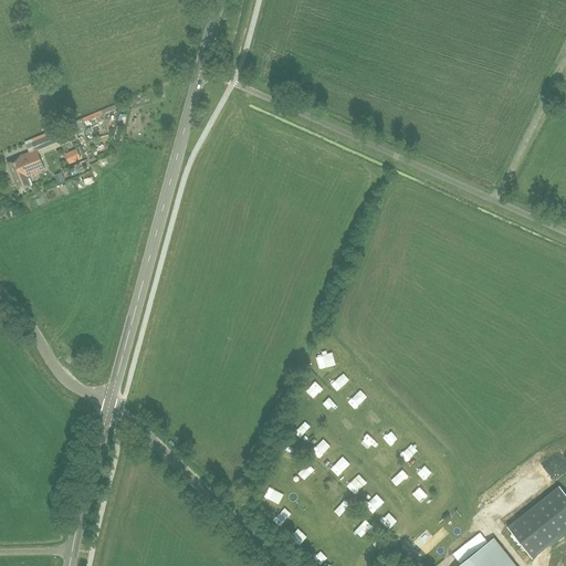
[(32,143),(37,152),(75,135),(72,126),(71,123),(31,139),(32,143)]
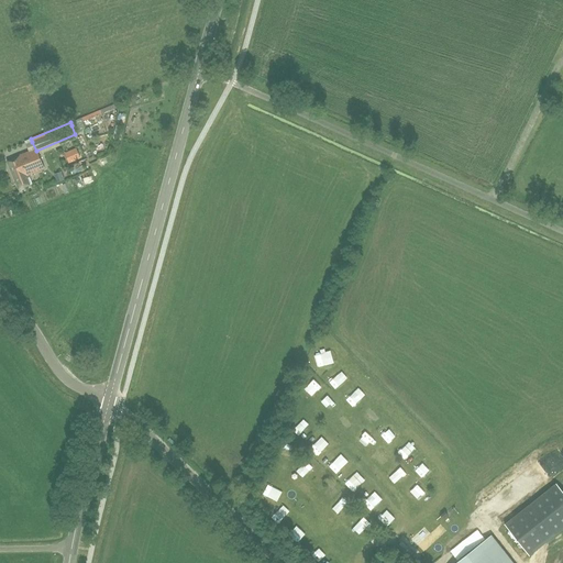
[(70,162),(81,157),(78,147),(67,151),(70,162)]
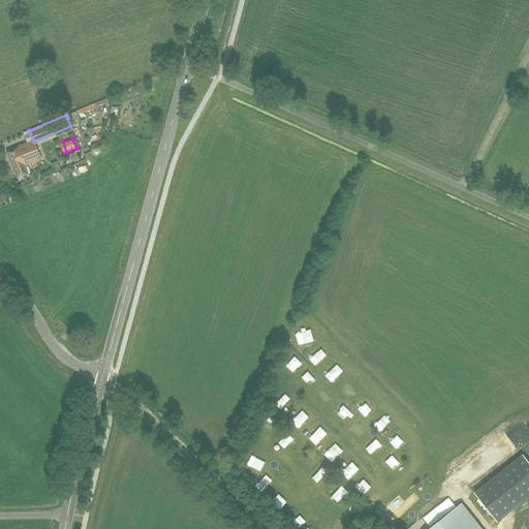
[(40,156),(34,142),(22,147),(21,146),(6,151),(18,177),(29,172),(26,163),(40,156)]
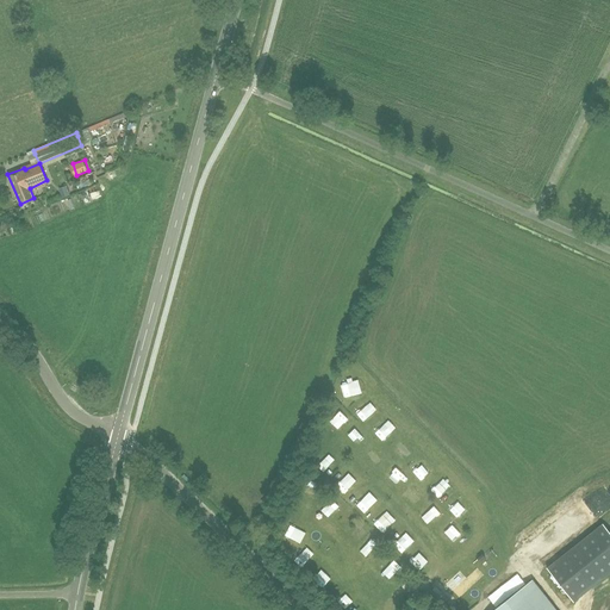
[(342,381),(346,396),(352,394),(348,380),(342,381)]
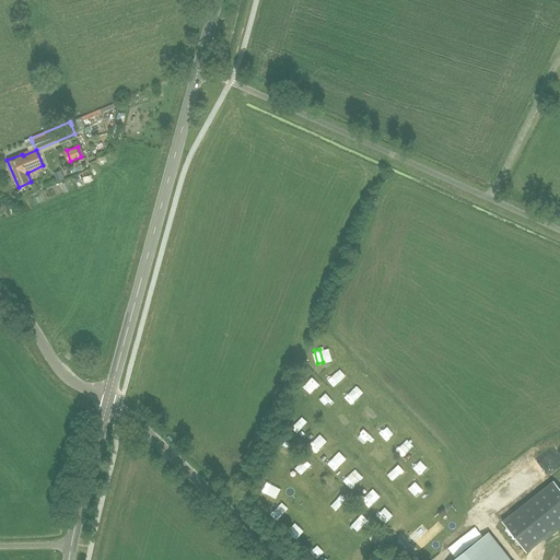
[(334,383),(341,375),(335,368),(327,375),(334,383)]
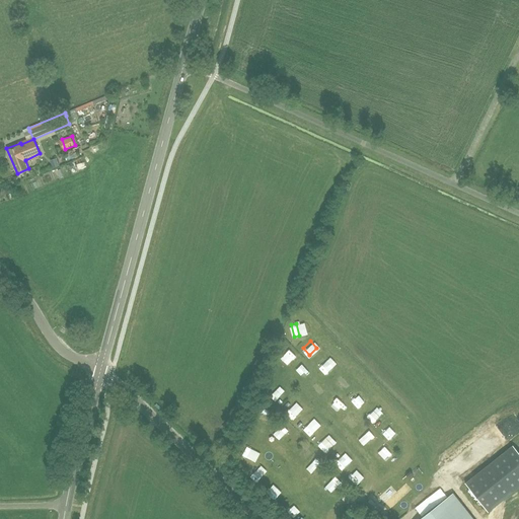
[(291,358),(299,354),(294,343),(286,347),(291,358)]
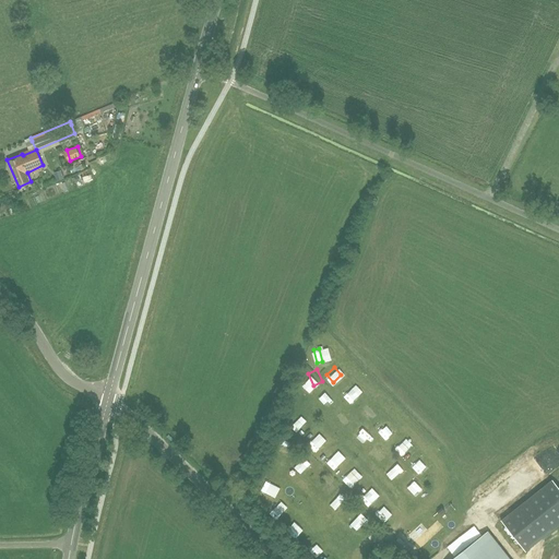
[(320,397),(329,405),(336,397),(328,390),(320,397)]
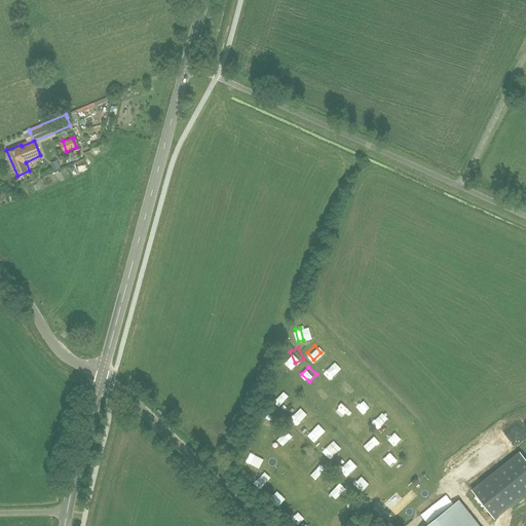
[(338,385),(347,396),(358,385),(349,375),(338,385)]
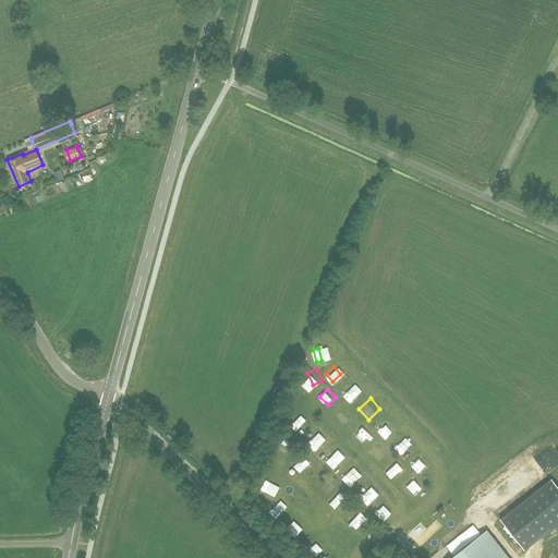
[(344,404),(337,412),(347,423),(354,415),(344,404)]
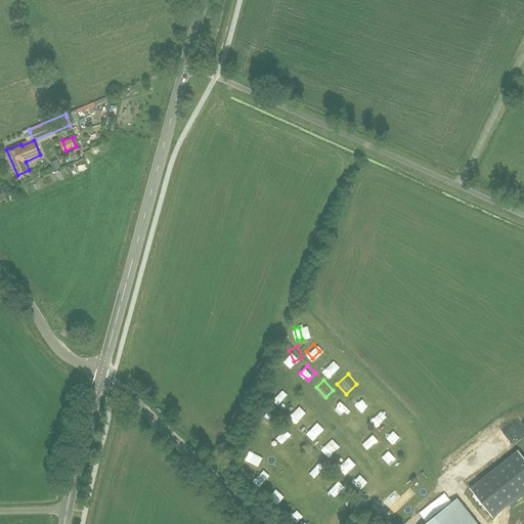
[(366,391),(360,397),(367,405),(374,399),(366,391)]
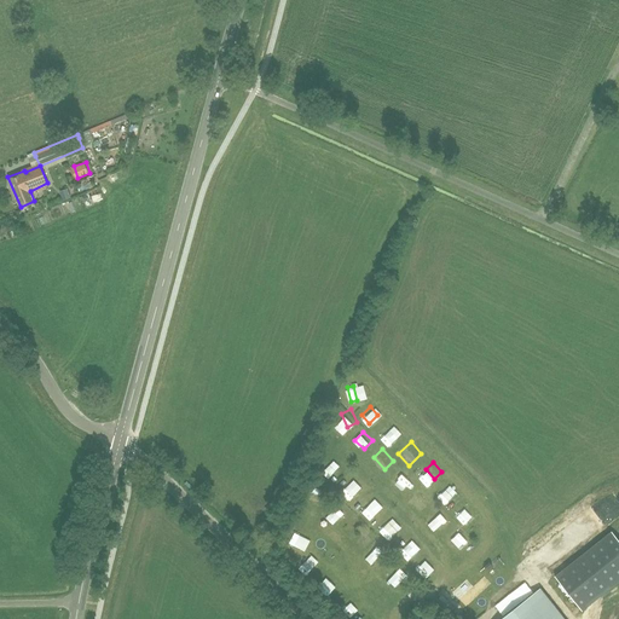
[(428,485),(434,480),(424,469),(418,474),(428,485)]
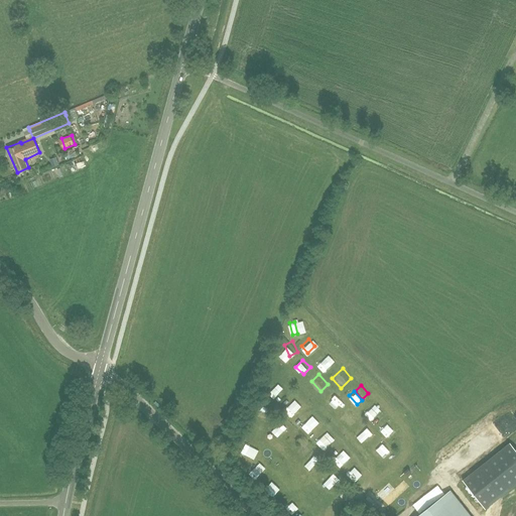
[(283,408),(291,415),(299,408),(292,400),(283,408)]
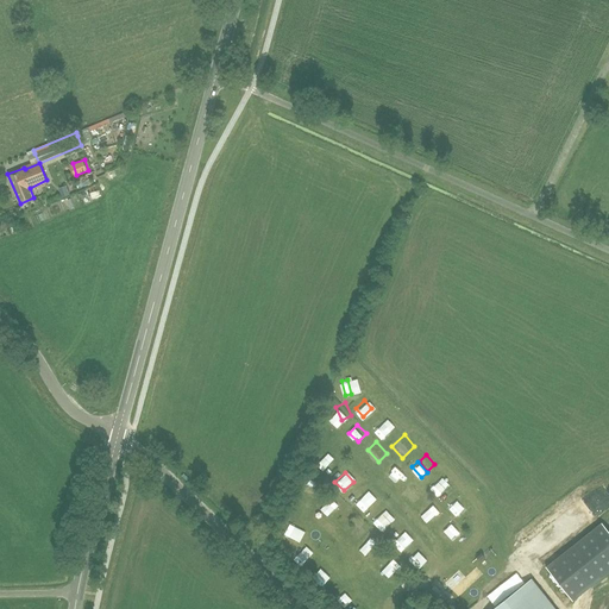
[(414,481),(405,489),(415,502),(425,493),(414,481)]
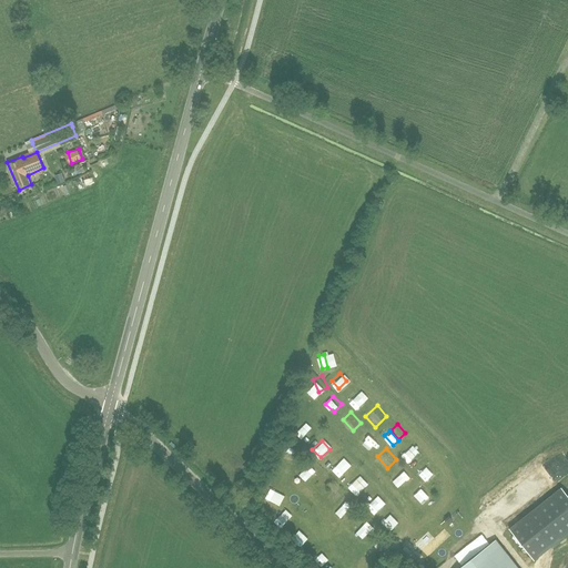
[(554,456),(566,473),(567,469),(567,457),(563,450),(554,456)]
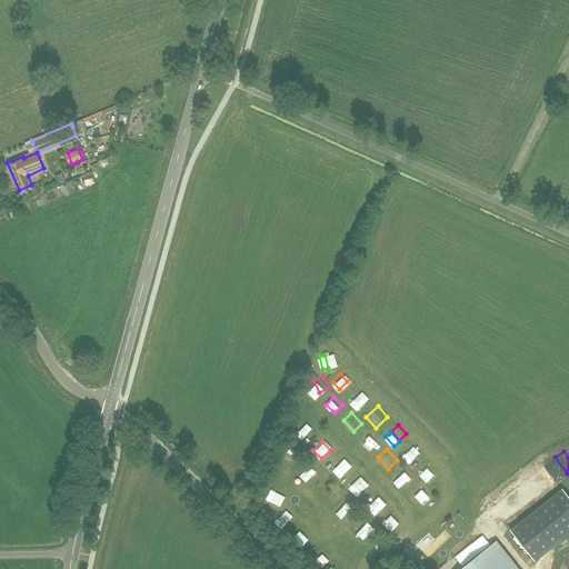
[(343,476),(347,465),(337,460),(332,471),(343,476)]
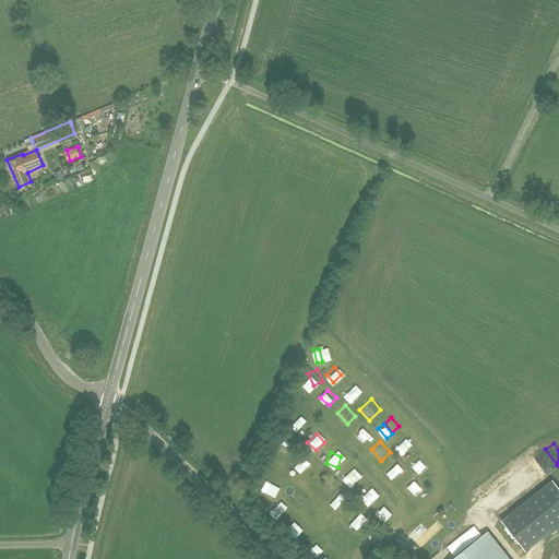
[(299,461),(312,467),(316,462),(302,454),(299,461)]
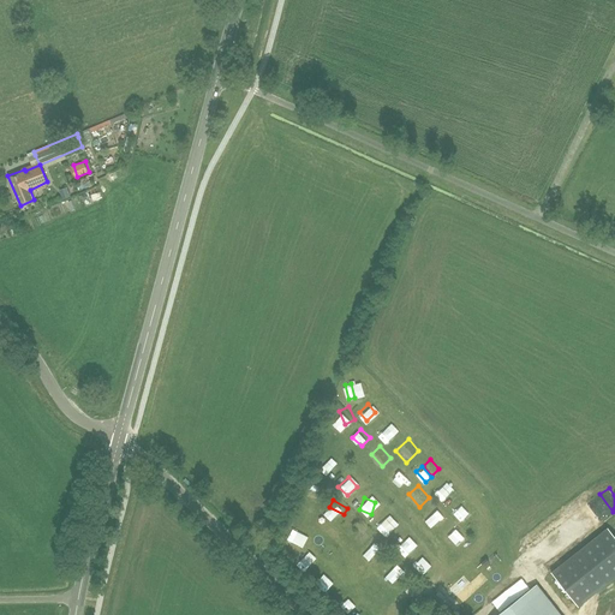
[(454,514),(463,521),(471,512),(463,505),(454,514)]
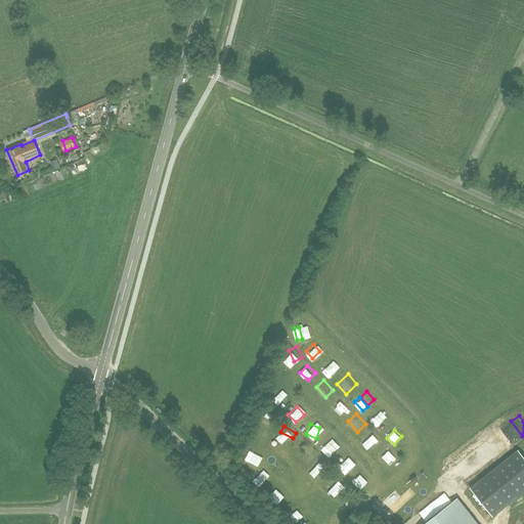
[(376,448),(383,439),(372,431),(364,440),(376,448)]
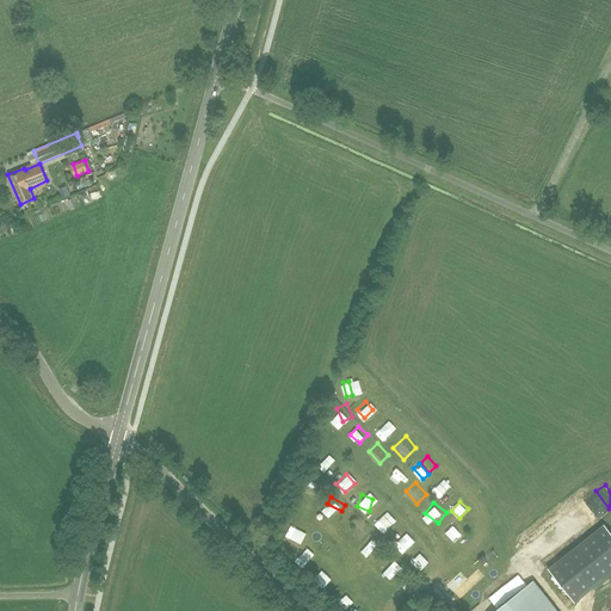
[(386,532),(393,523),(382,514),(375,524),(386,532)]
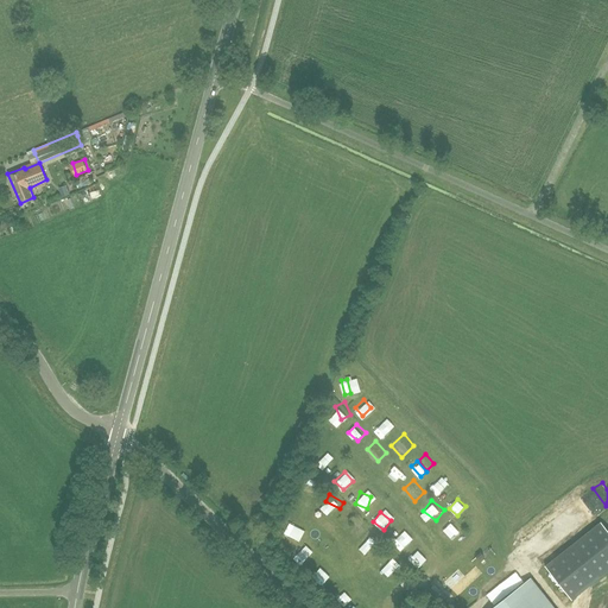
[(359,539),(368,526),(360,520),(350,534),(359,539)]
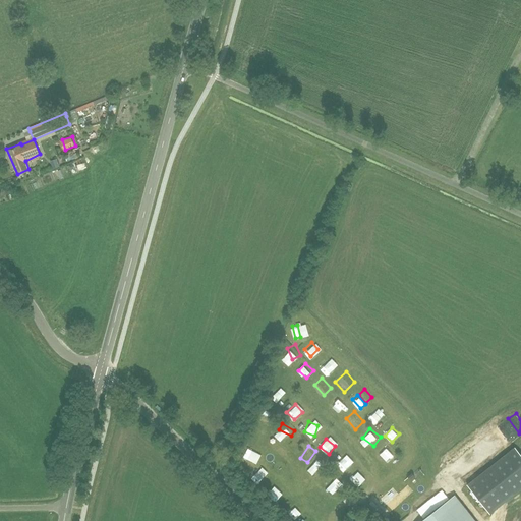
[(520,488),(520,455),(515,448),(467,485),(489,514),(520,488)]
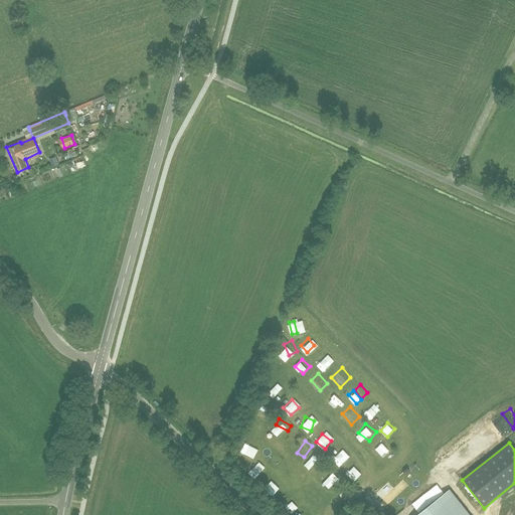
[(333,459),(341,467),(348,459),(340,451),(333,459)]
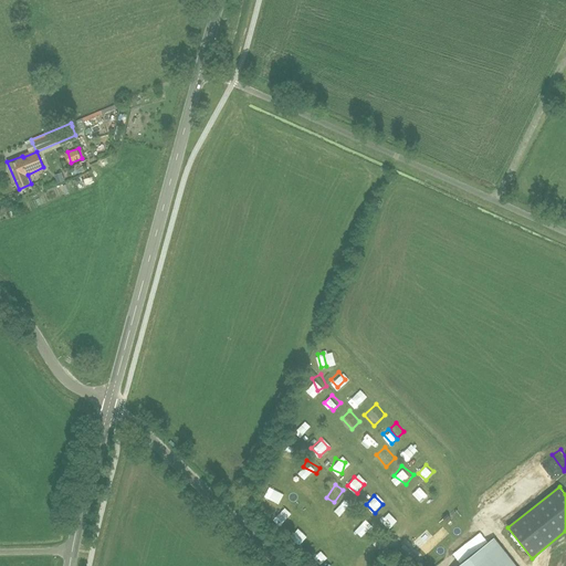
[(346,512),(349,504),(342,501),(338,509),(346,512)]
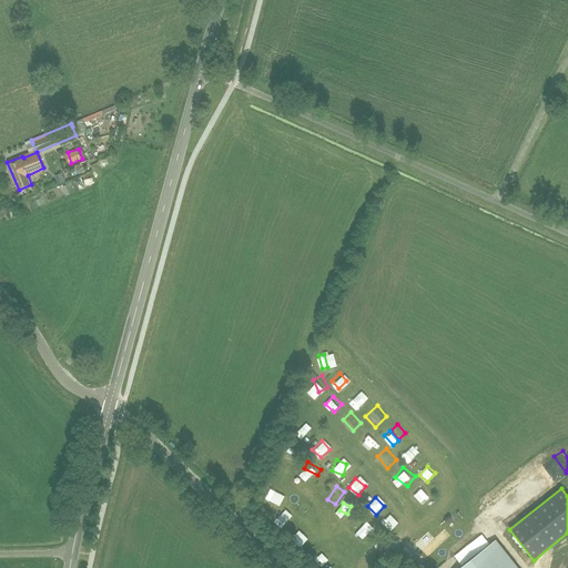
[(447,518),(456,530),(464,524),(455,513),(447,518)]
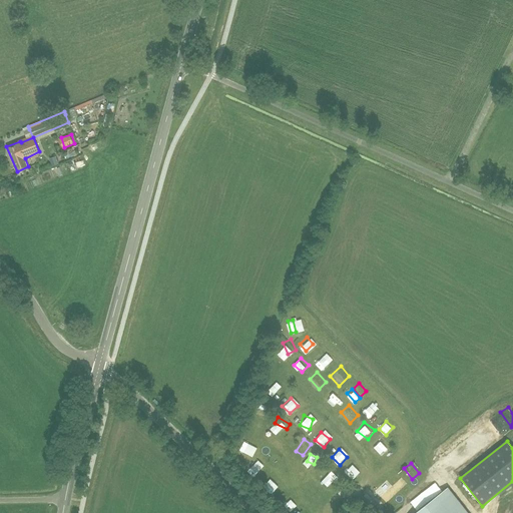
[(353,475),(354,465),(347,464),(345,474),(353,475)]
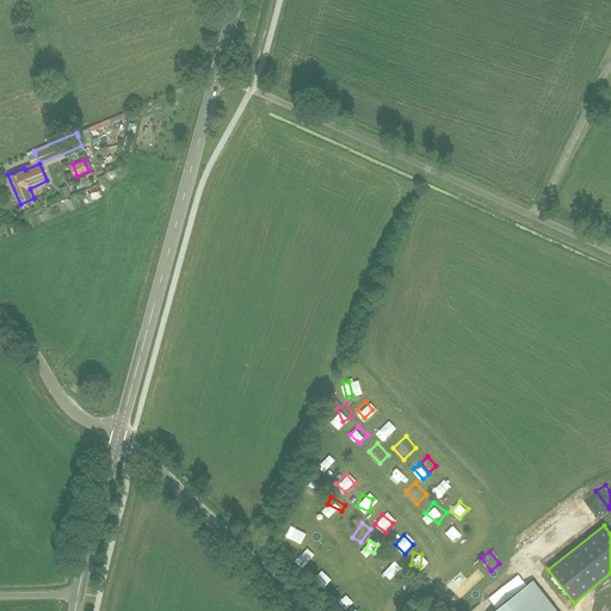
[(457,592),(463,599),(487,576),(481,569),(457,592)]
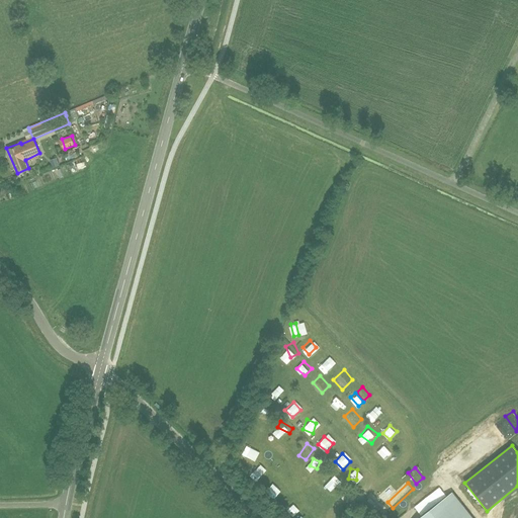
[(270,491),(276,494),(280,488),(274,485),(270,491)]
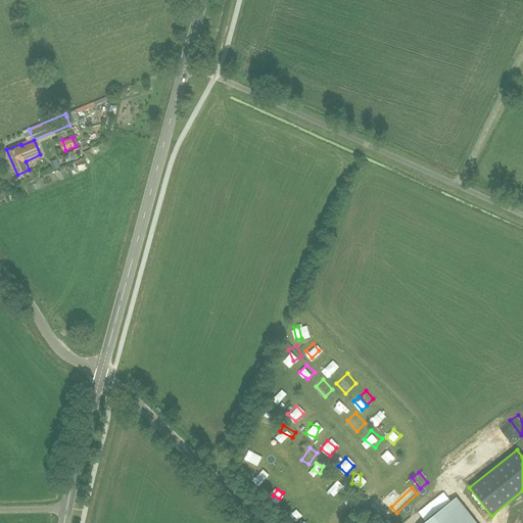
[(476,522),(456,497),(423,522),(476,522)]
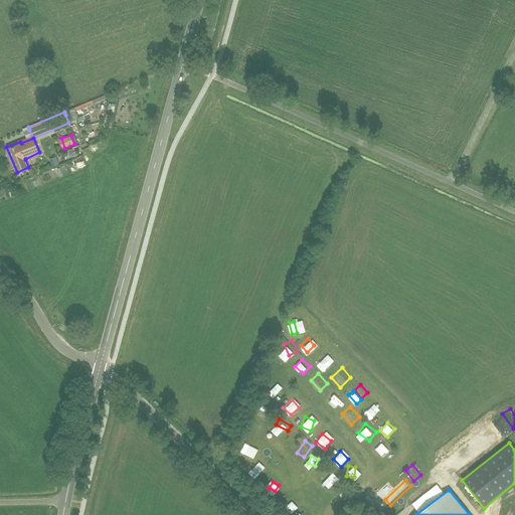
[(296,501),(289,506),(294,512),(300,507),(296,501)]
